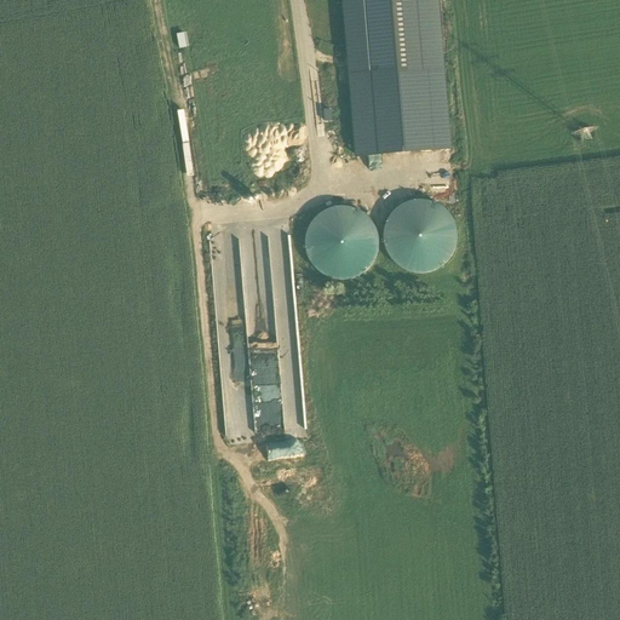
[(435,0),(344,0),(351,76),(442,68),(435,0)]
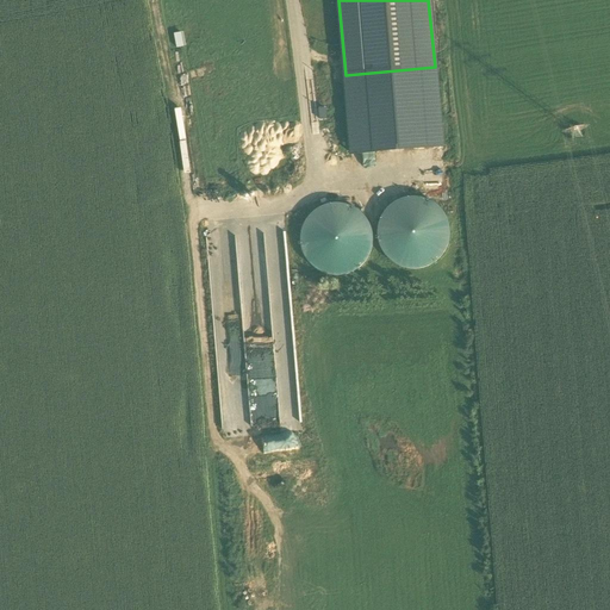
[(175,32),(176,48),(187,45),(185,31),(175,32)]
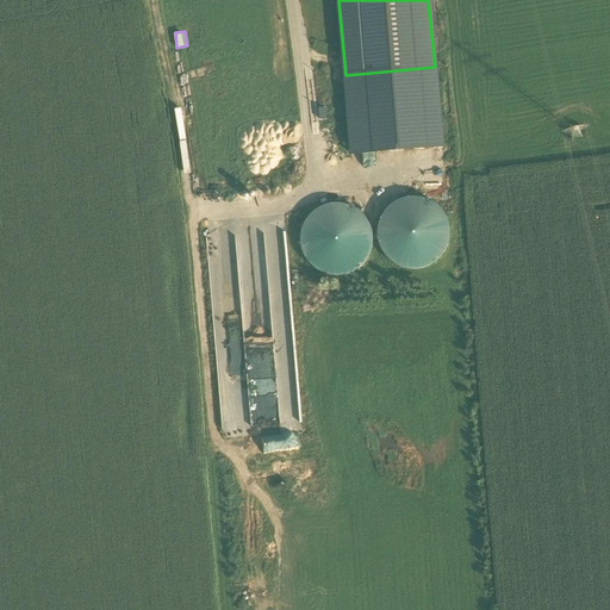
[(346,75),(352,154),(441,147),(435,67),(346,75)]
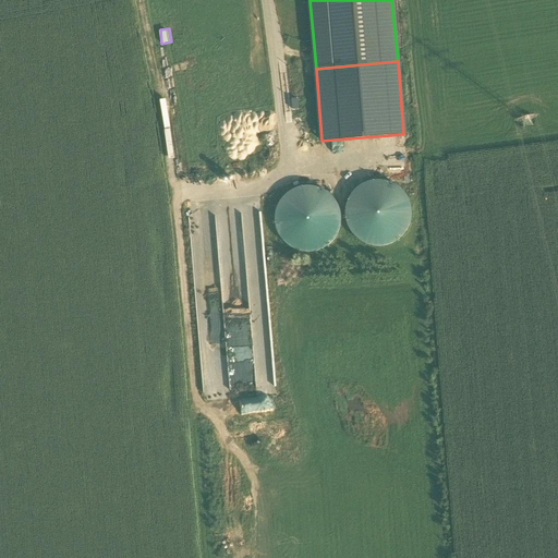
[(408,231),(412,220),(412,208),(408,197),(401,187),(390,182),(379,180),(367,181),(358,187),(349,196),(346,207),(344,219),(349,230),(356,239),(366,245),(378,247),(389,245),(400,240),(408,231)]
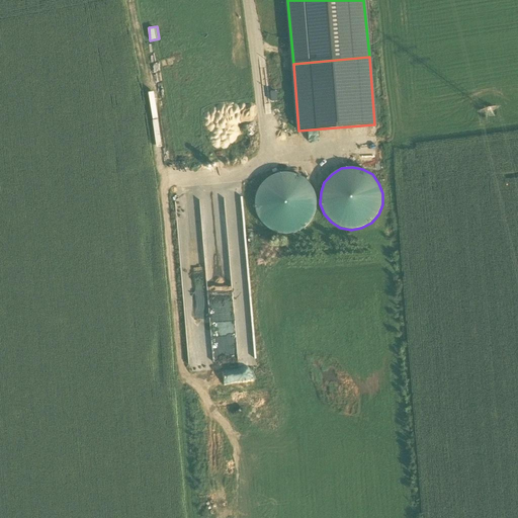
[(313,220),(317,209),(317,198),(314,188),(307,180),(297,174),(286,172),(275,174),(266,179),(259,187),(255,197),(255,208),(258,219),(265,228),(274,233),(285,235),(296,234),(306,228),(313,220)]
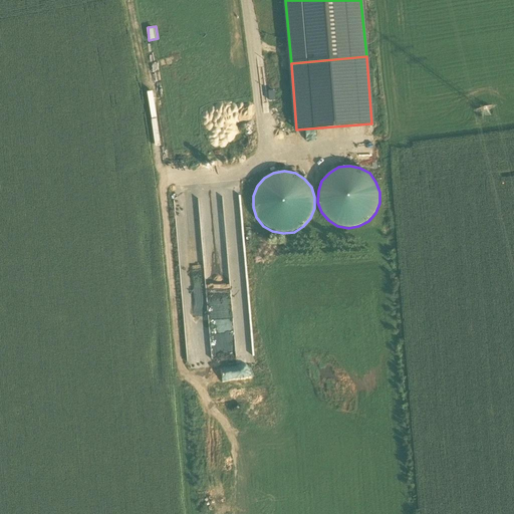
[(216,214),(215,209),(223,206),(218,196),(200,204),(207,221),(212,219),(211,216),(216,214)]
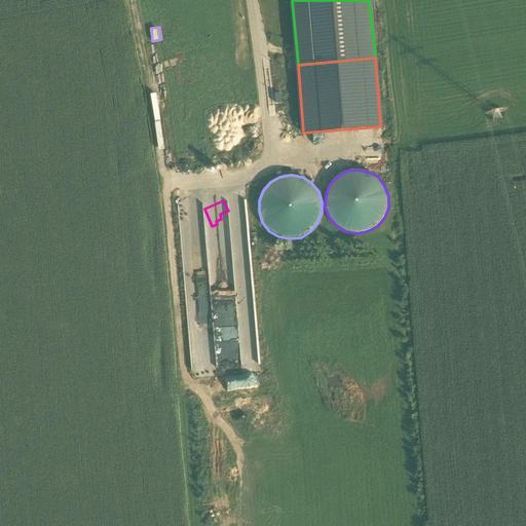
[(275,410),(274,396),(241,398),(241,411),(275,410)]
